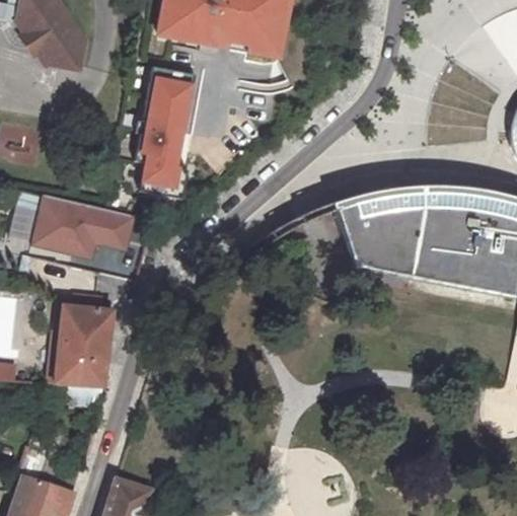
[(21,0),(18,16),(27,30),(20,37),(32,53),(40,49),(49,63),(78,69),(85,40),(58,0),(21,0)]
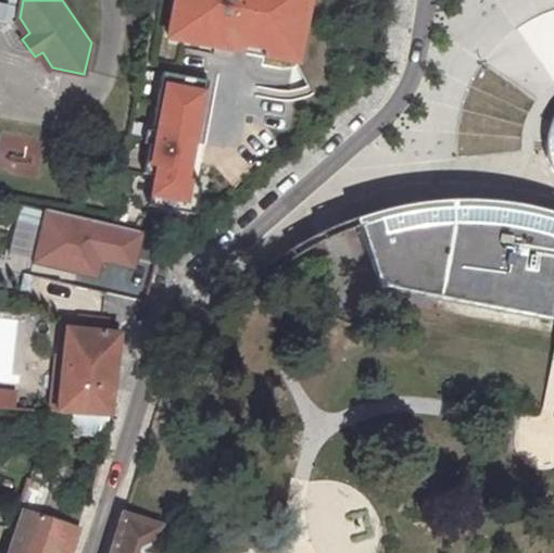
[(173,0),(167,32),(203,38),(202,41),(290,58),(292,34),(299,35),(302,20),(305,20),(309,0),(173,0)]
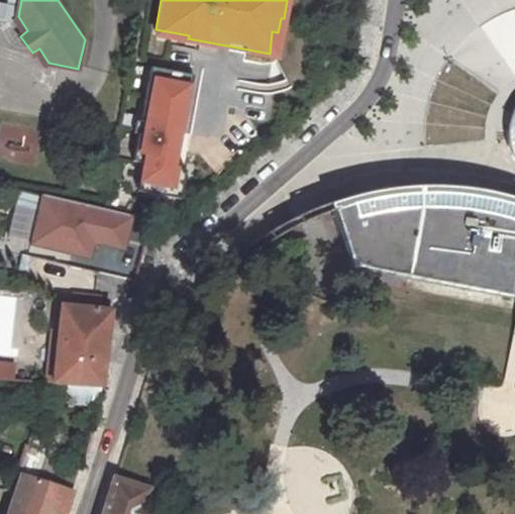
[(194,72),(150,64),(140,119),(136,118),(134,131),(138,131),(133,159),(143,161),(138,188),(182,196),(187,167),(177,165),(194,72)]
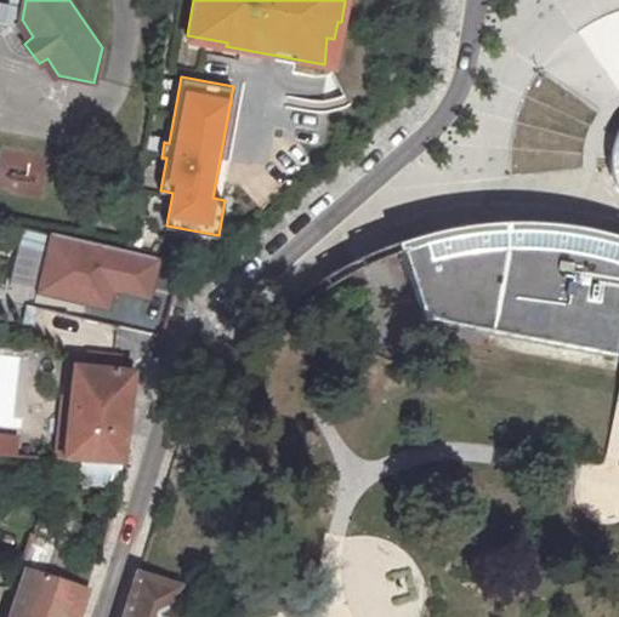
[(618,234),(608,232),(591,228),(575,226),(528,221),(512,221),(493,221),(477,223),(461,226),(447,228),(435,230),(418,235),(402,241),(382,250),(385,257),(405,249),(412,264),(430,269),(441,302),(494,314),(493,327),(618,354),(618,234)]
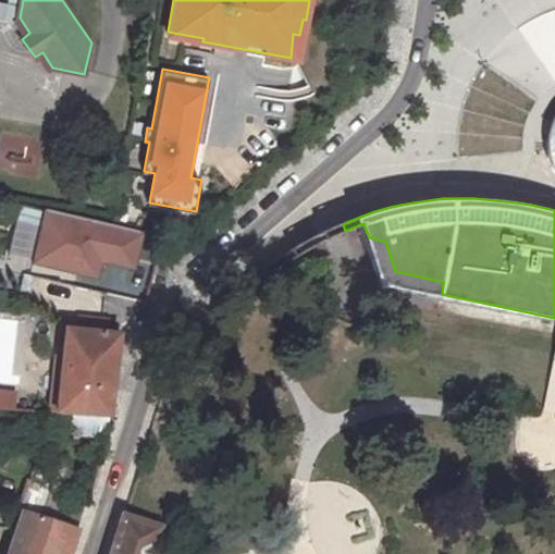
[(98,273),(101,258),(134,266),(142,233),(109,226),(110,223),(48,209),(36,258),(98,273)]
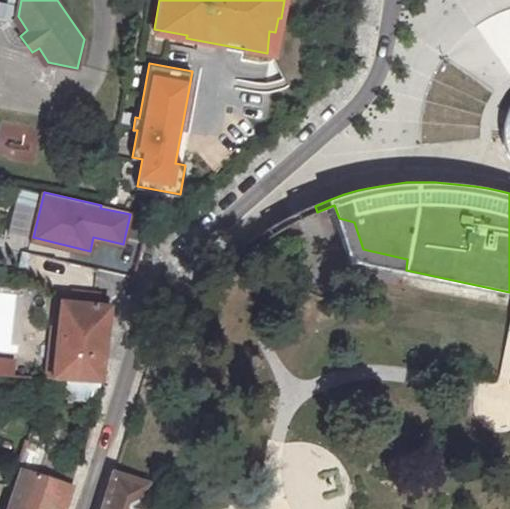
[(348,246),(363,249),(354,222),(339,218),(348,246)]
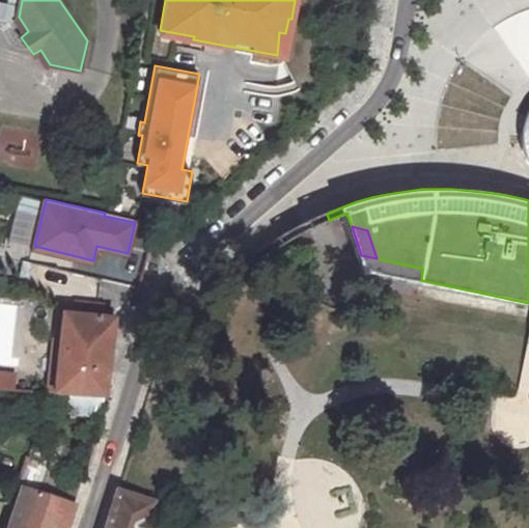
[(83,312),(85,302),(75,301),(75,311),(83,312)]
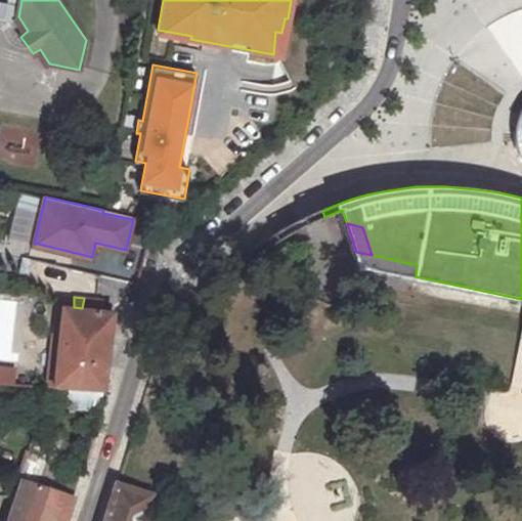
[(64,306),(55,385),(70,386),(105,387),(114,310),(100,310),(101,305),(101,300),(84,298),(82,308),(74,307),(64,306)]
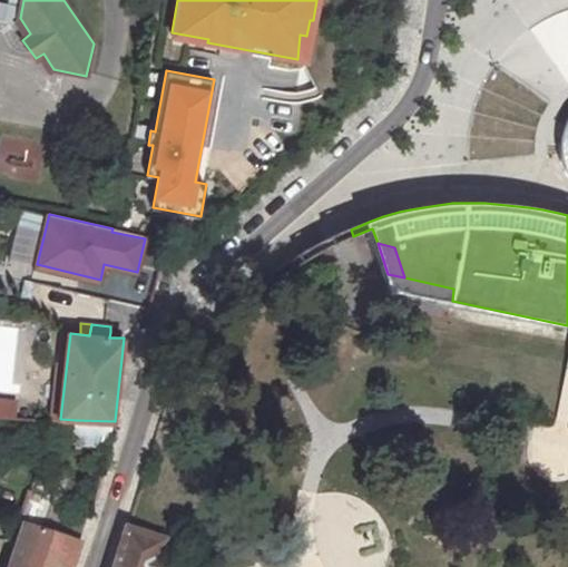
[(27,399),(0,396),(0,414),(26,417),(27,399)]
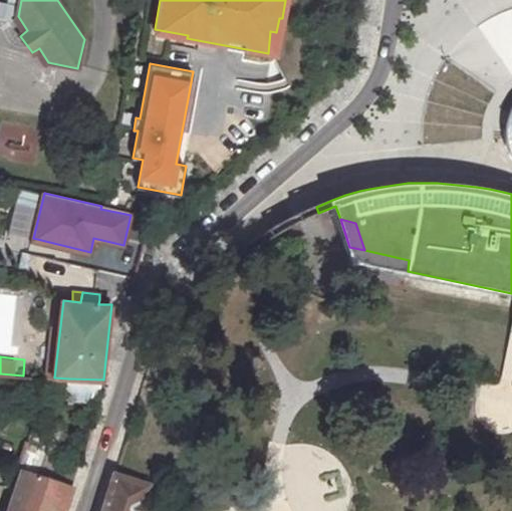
[(54,377),(48,377),(43,390),(65,393),(68,378),(54,377)]
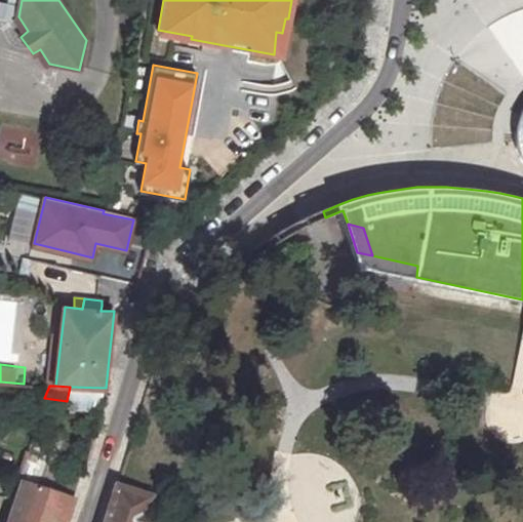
[(98,409),(106,388),(70,387),(67,401),(66,405),(98,409)]
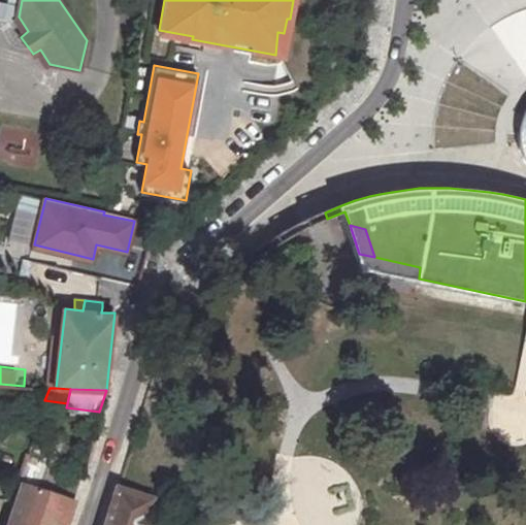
[(65,524),(83,476),(26,456),(17,482),(23,485),(9,524),(65,524)]
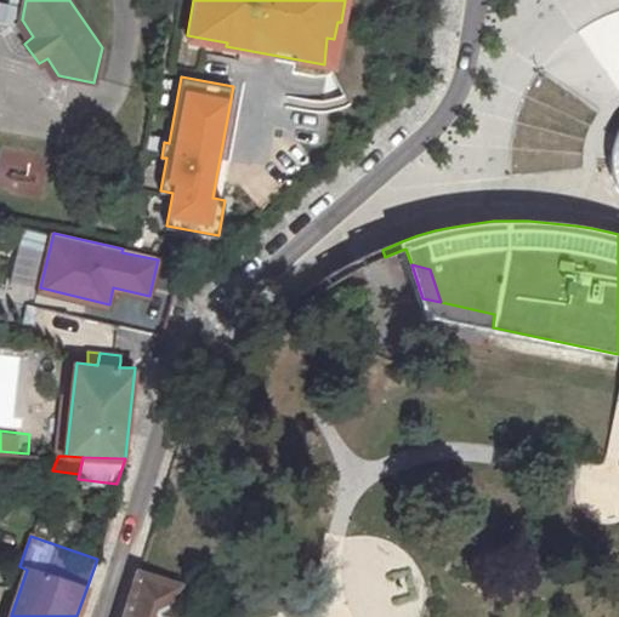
[(141,571),(125,616),(168,616),(179,583),(141,571)]
